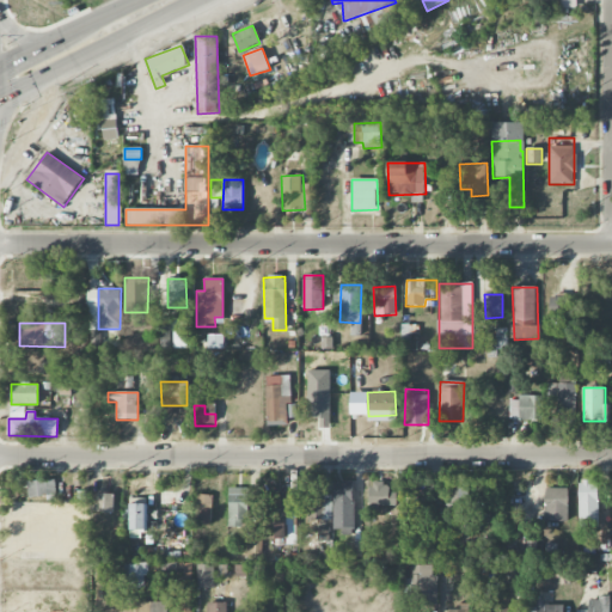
[(28,481),(29,497),(55,496),(54,481),(28,481)]
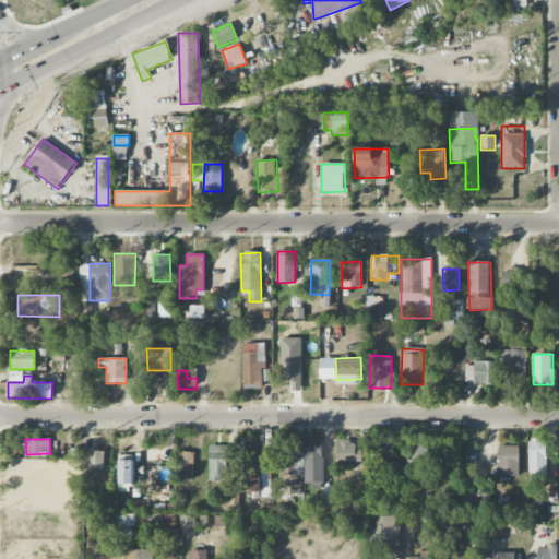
[(323,483),(322,440),(304,441),(305,484),(323,483)]
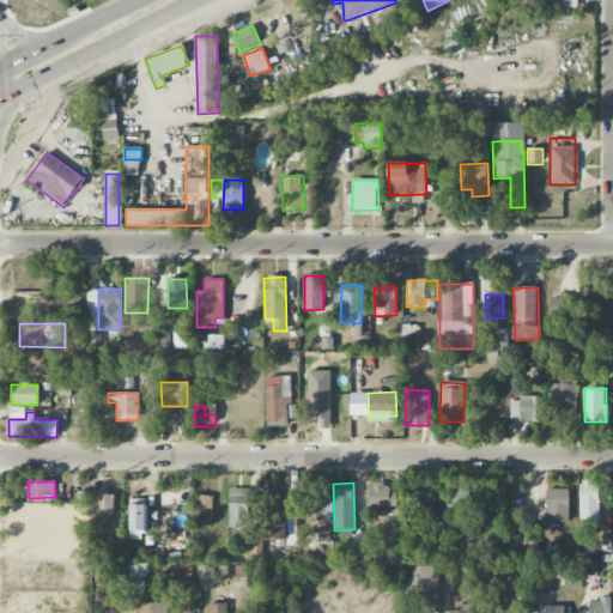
[(580,483),(580,529),(599,529),(598,483),(580,483)]
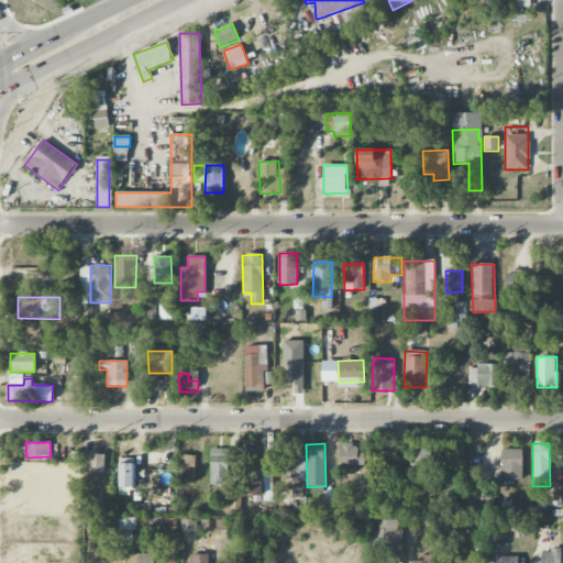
[(340,465),(365,466),(365,453),(357,453),(359,444),(341,444),(340,465)]
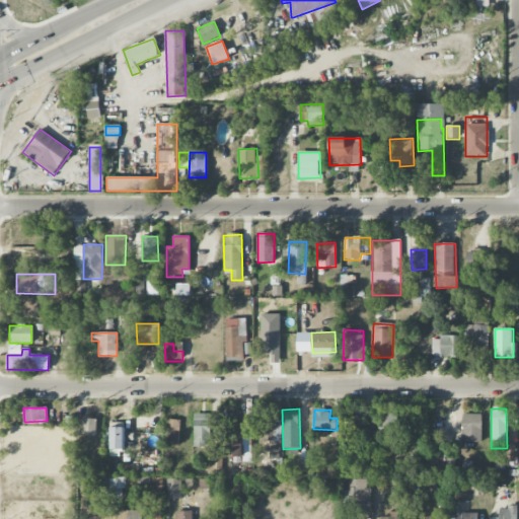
[(282,421),(275,420),(275,412),(262,412),(261,441),(282,442),(282,421)]
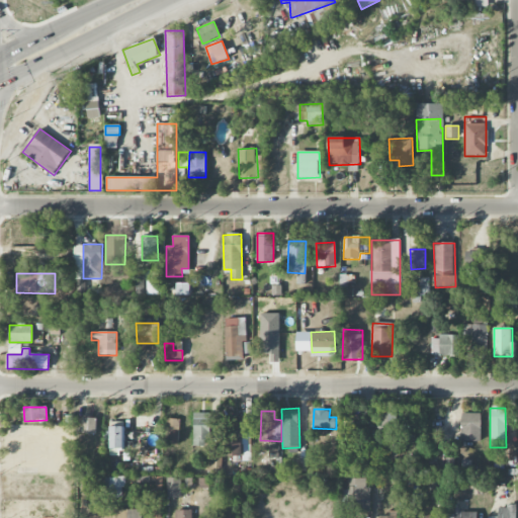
[(375,412),(377,444),(398,443),(396,411),(375,412)]
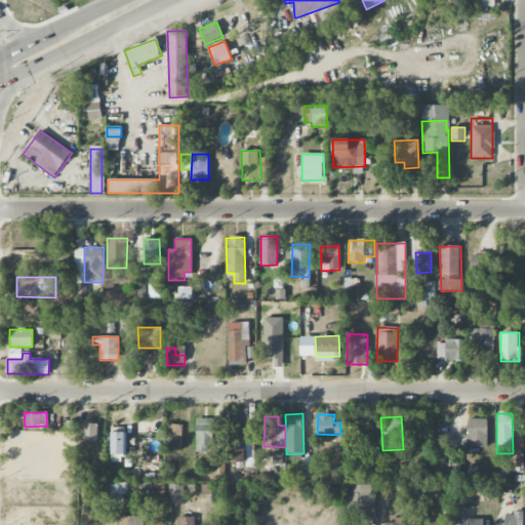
[(196,452),(211,452),(211,419),(196,418),(196,452)]
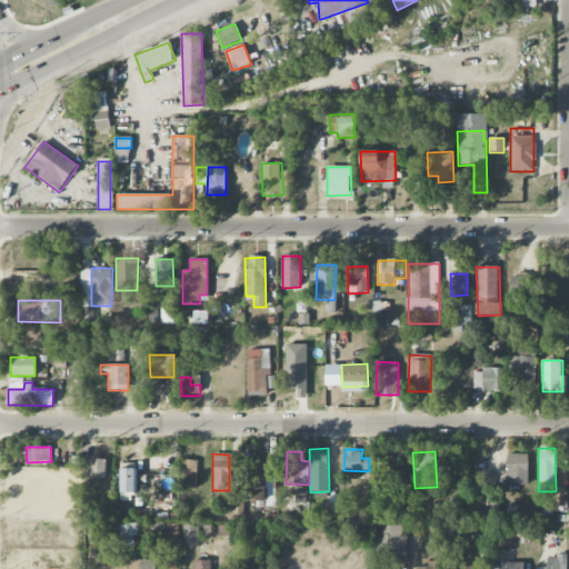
[(528,455),(506,455),(507,485),(528,485),(528,455)]
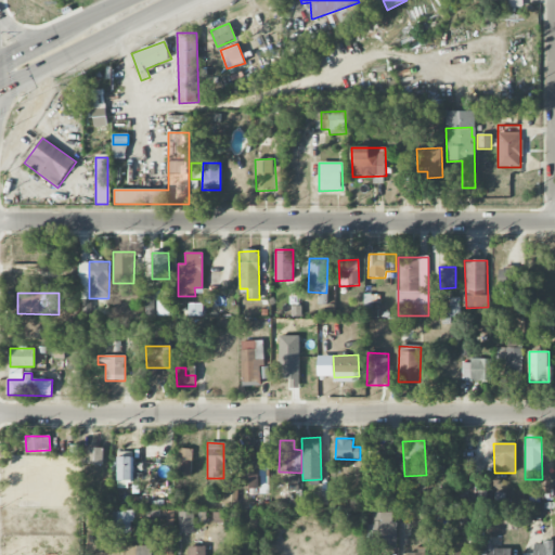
[(269,448),(243,447),(242,461),(269,462),(269,448)]
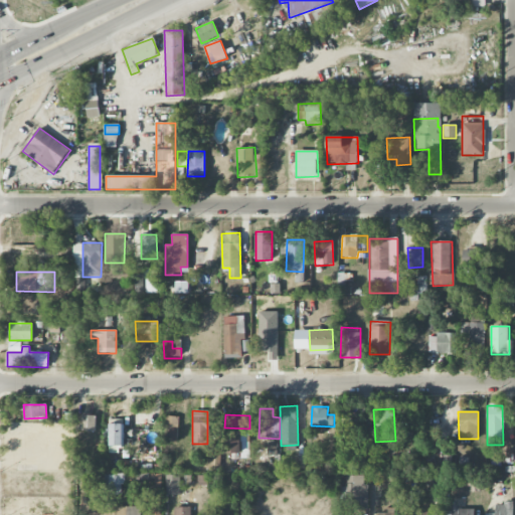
[(96,415),(82,415),(82,432),(96,433),(96,415)]
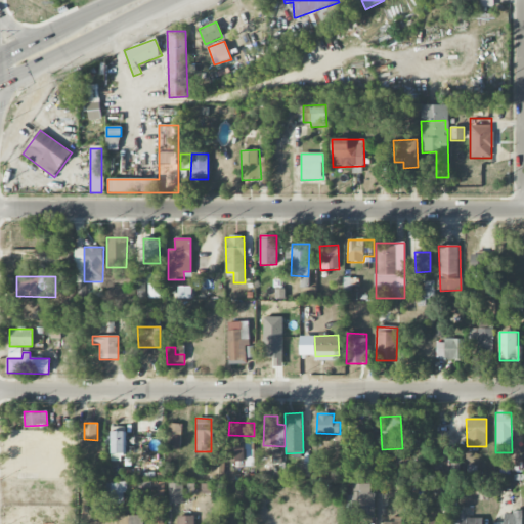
[(167,448),(180,449),(181,424),(168,424),(167,448)]
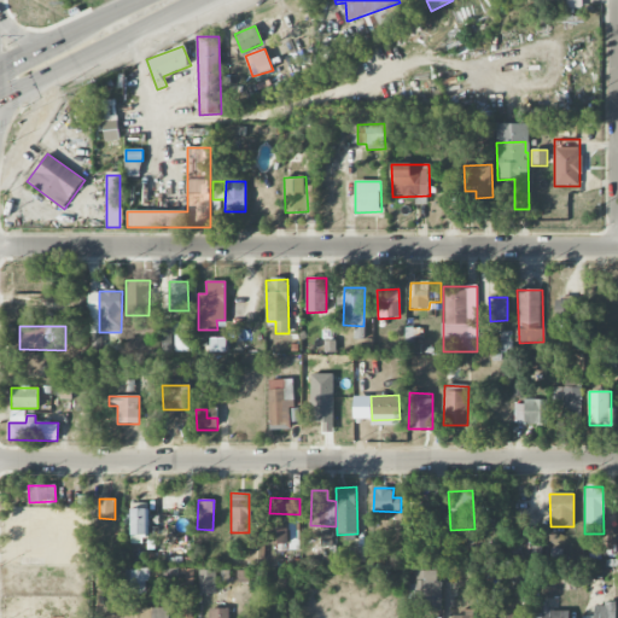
[(130,536),(149,535),(147,503),(130,505),(130,536)]
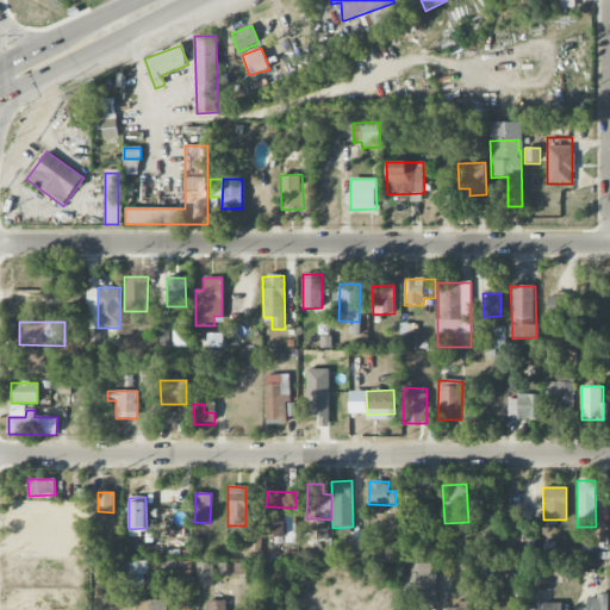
[(284,521),(266,521),(267,536),(285,536),(284,521)]
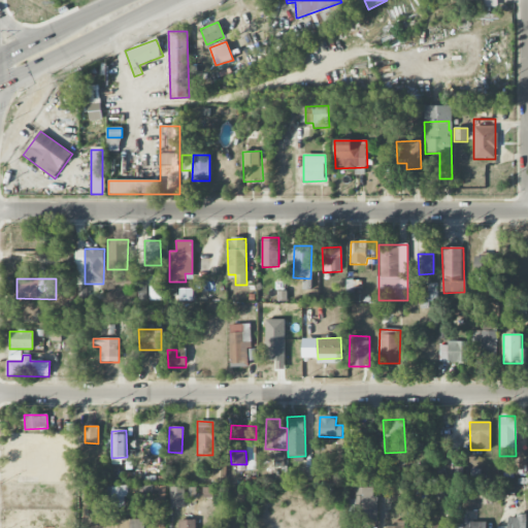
[(127,487),(107,486),(107,507),(126,507),(127,487)]
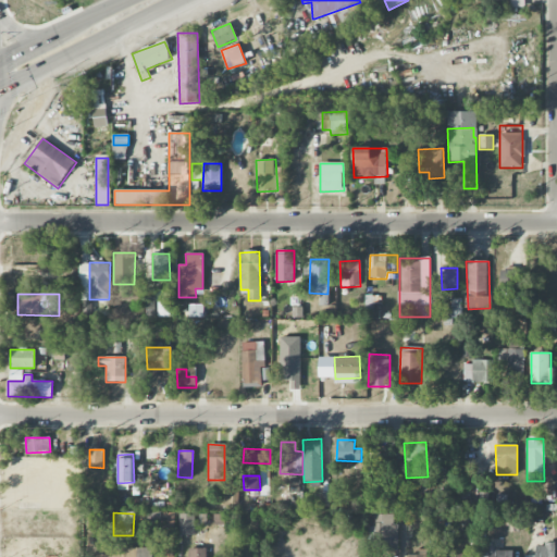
[(194,515),(180,515),(180,535),(195,535),(194,515)]
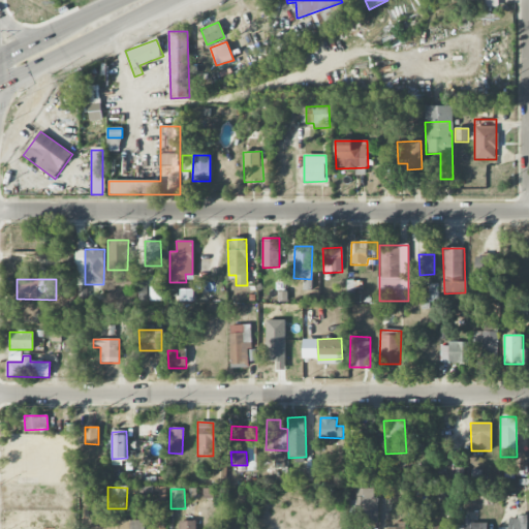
[(378,498),(373,497),(374,489),(353,489),(352,522),(378,523),(378,498)]
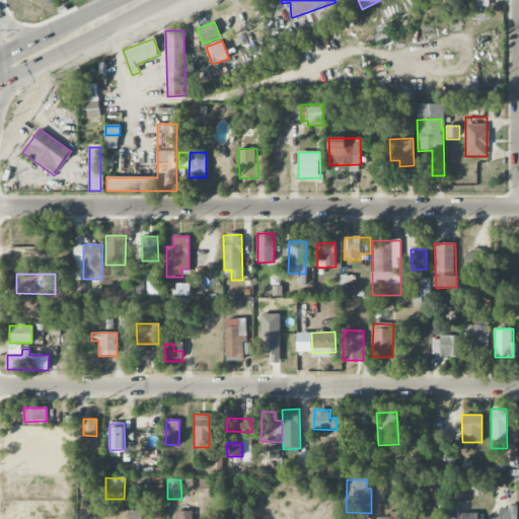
[(516,518),(516,508),(499,509),(499,518),(489,518),(488,518),(516,518)]
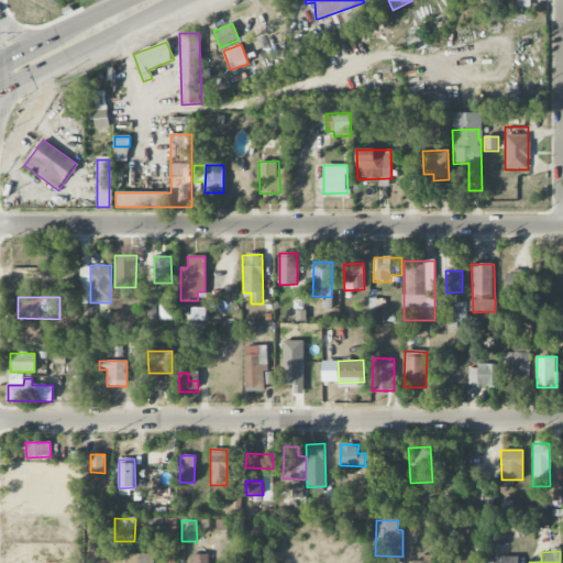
[(153,562),(153,553),(114,554),(114,562),(153,562)]
